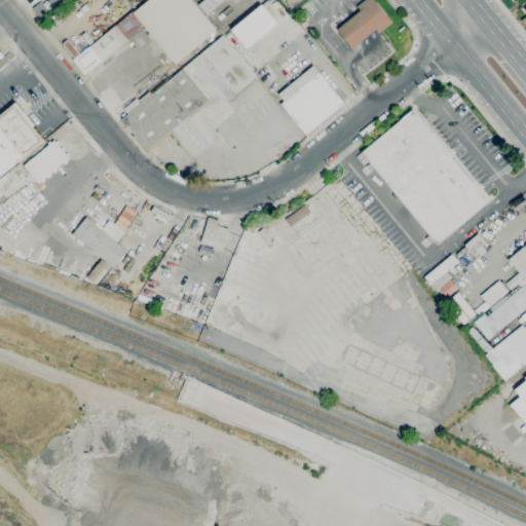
[(39,0),(31,7),(40,20),(64,0),(39,0)]
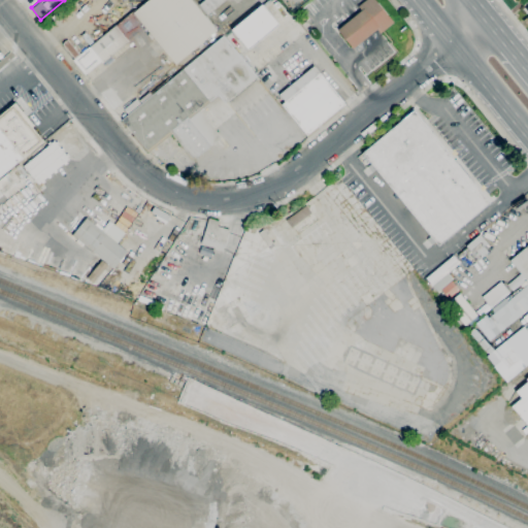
[(175,64),(133,12),(149,0),(191,0),(217,30),(175,64)]
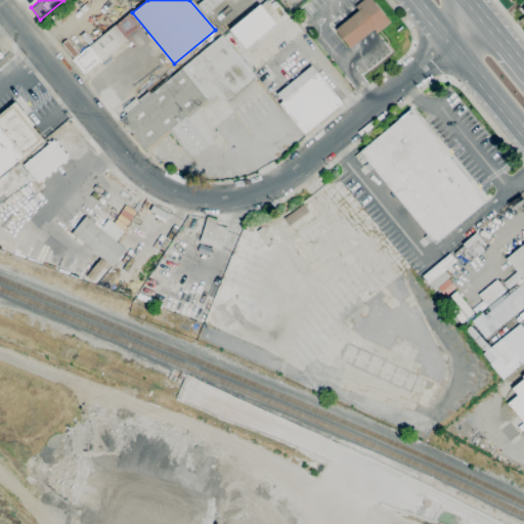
[(222,0),(206,14),(198,4),(202,0),(222,0)]
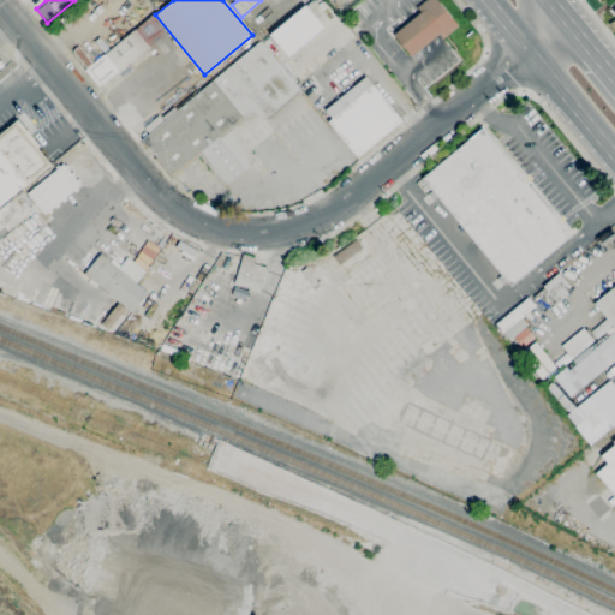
[(411,57),(393,35),(421,12),(417,7),(425,0),(437,0),(458,25),(443,39),(440,34),(411,57)]
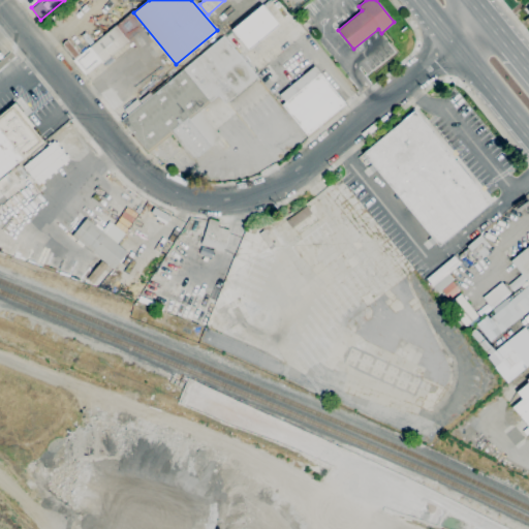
[(249,50),(232,30),(262,4),(279,24),(249,50)]
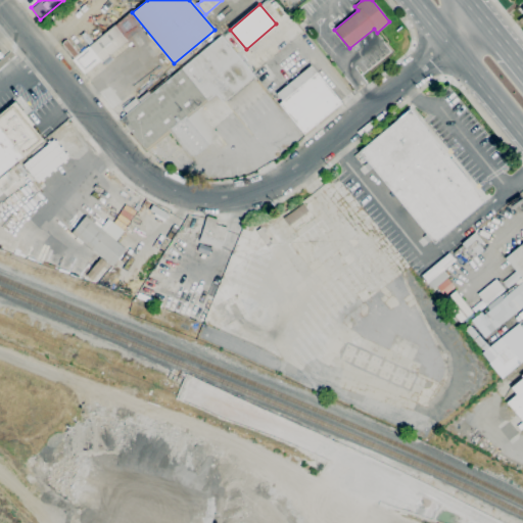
[(84,74),(73,60),(114,26),(127,41),(102,62),(100,60),(84,74)]
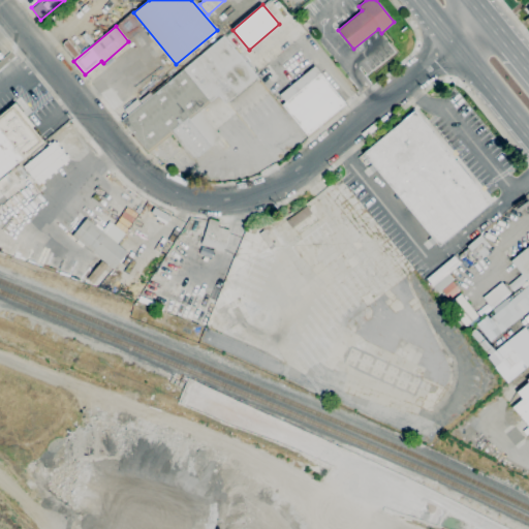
[(194,160),(173,133),(149,153),(122,120),(224,35),(257,76),(225,103),(218,95),(190,119),(212,146),(194,160)]
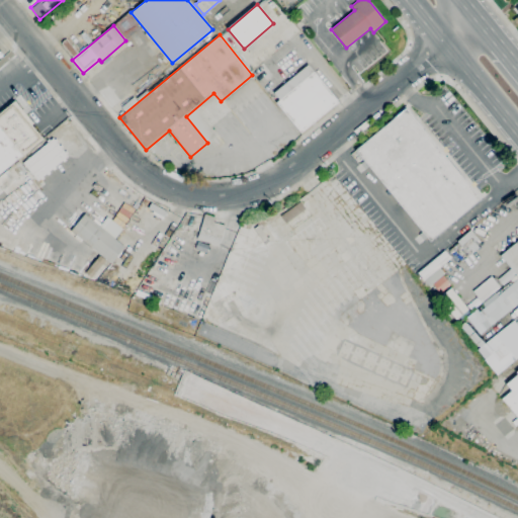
[(303,134),(277,102),(280,100),(274,92),(308,65),(339,103),(303,134)]
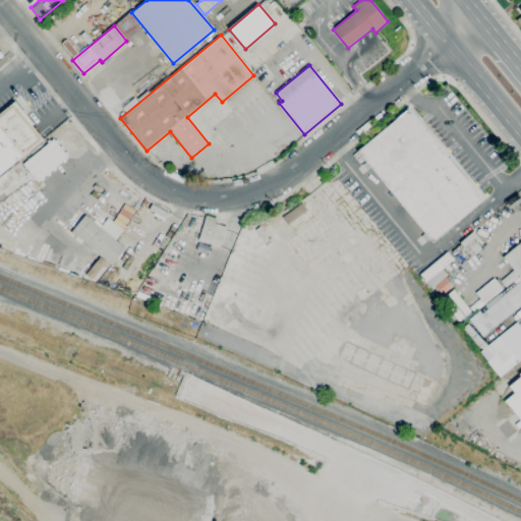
[(0,113),(15,101),(34,124),(32,125),(43,139),(0,174),(0,113)]
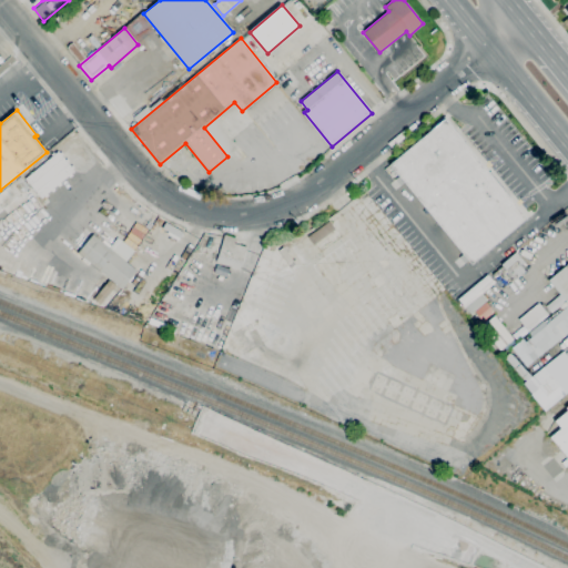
[(472,264),(389,164),(446,119),(527,219),(472,264)]
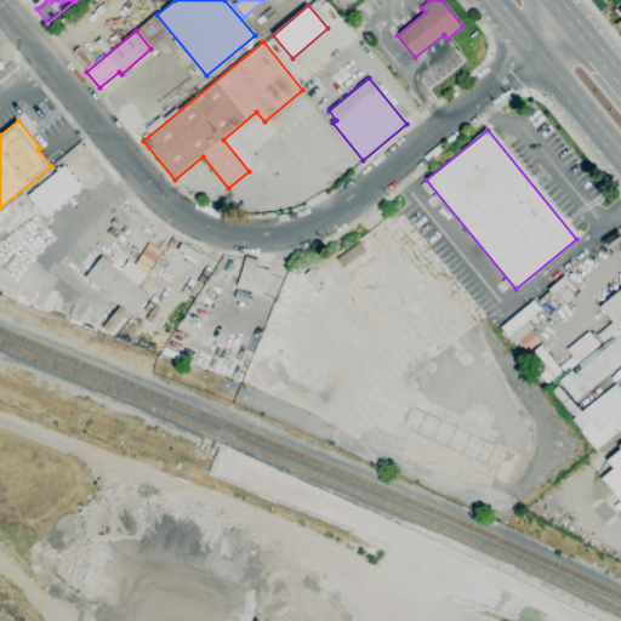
[(45,216),(28,195),(57,171),(56,169),(60,166),(61,167),(63,165),(66,167),(68,166),(69,169),(67,170),(72,175),(74,172),(75,176),(73,177),(78,182),(79,180),(81,183),(79,184),(81,187),(78,189),(80,192),(78,194),(75,192),(66,199),(68,201),(64,204),(63,201),(58,205),(61,208),(57,210),(56,208),(52,211),(53,214),(50,216),(49,214),(45,216)]
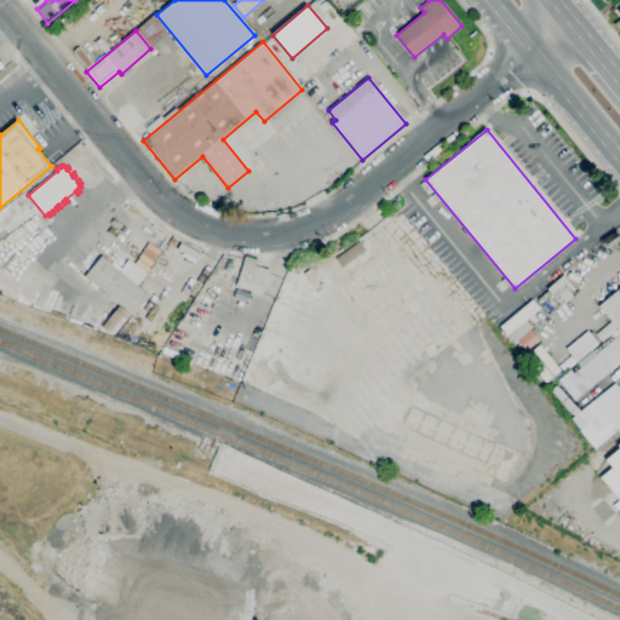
[(28,208),(18,197),(22,194),(32,205),(28,208)]
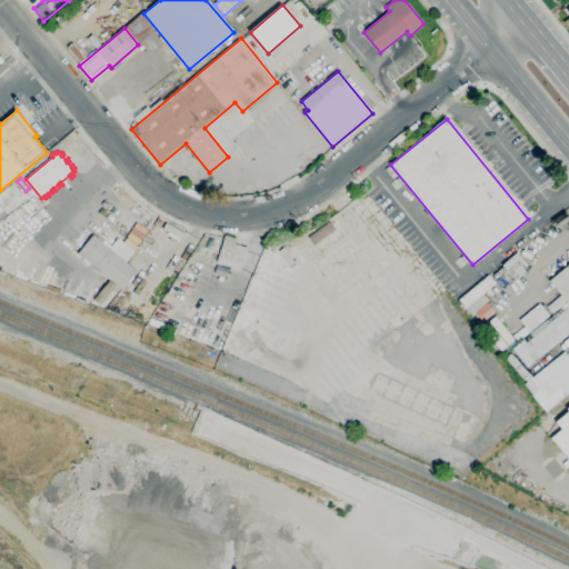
[(0,210),(0,193),(12,183),(21,193),(0,210)]
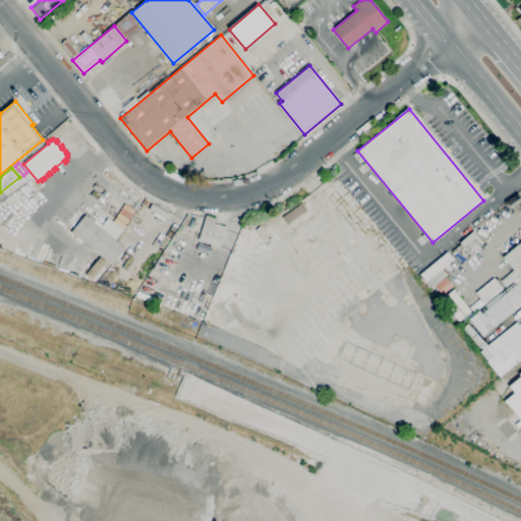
[(288,225),(282,217),(302,203),(307,210),(288,225)]
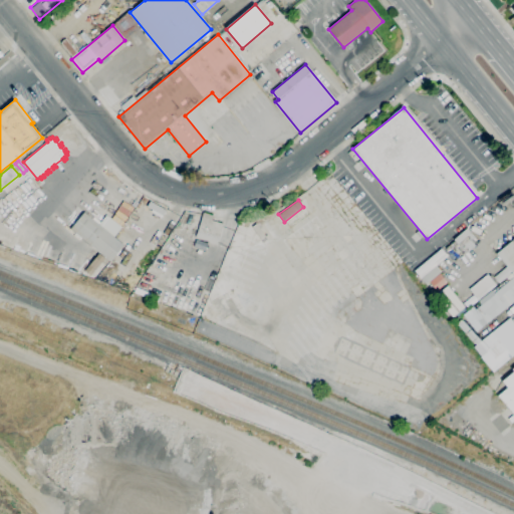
[(124,221),(127,217),(117,211),(115,214),(124,221)]
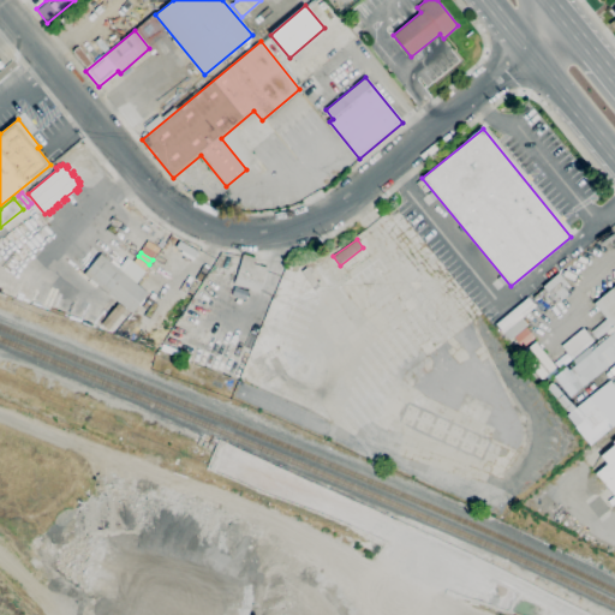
[(132,312),(84,273),(101,254),(118,268),(127,256),(133,261),(137,257),(149,266),(145,270),(147,272),(137,284),(149,293),(132,312)]
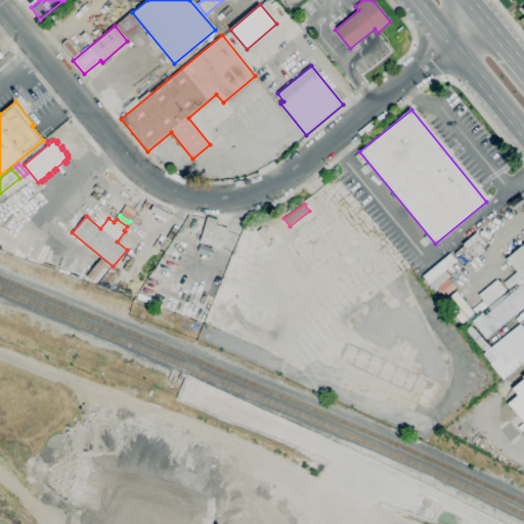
[(221,250),(213,248),(214,246),(200,242),(208,217),(217,220),(216,224),(227,227),(221,250)]
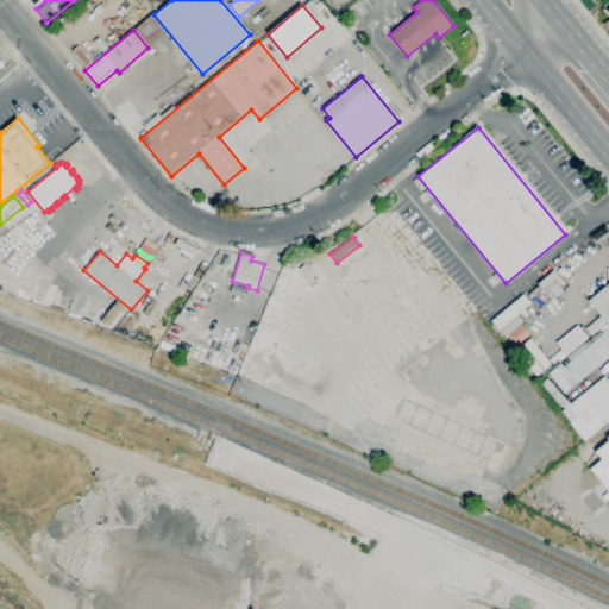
[(299,269),(303,265),(315,280),(309,283),(299,269)]
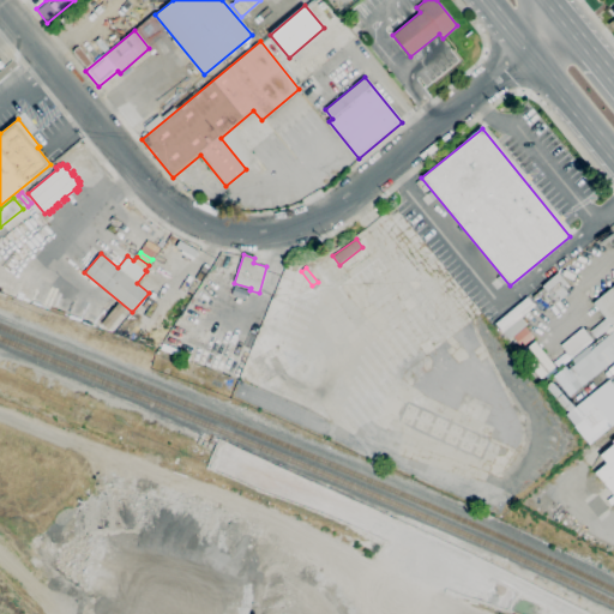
[(555,301),(570,288),(557,272),(542,287),(555,301)]
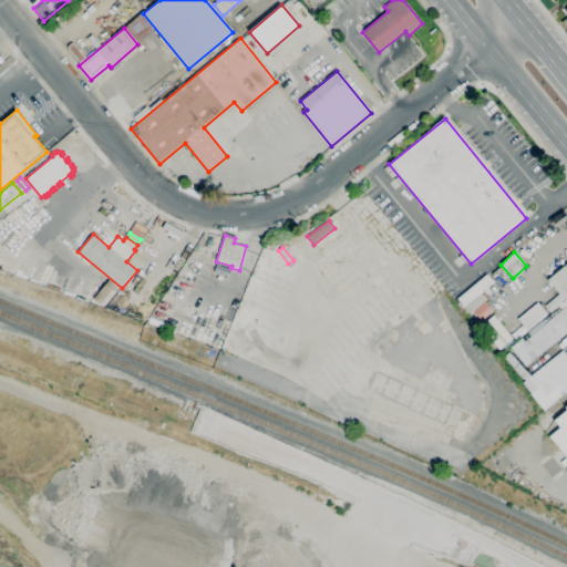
[(566,297),(557,306),(550,312),(545,306),(559,294),(547,279),(566,263),(566,297)]
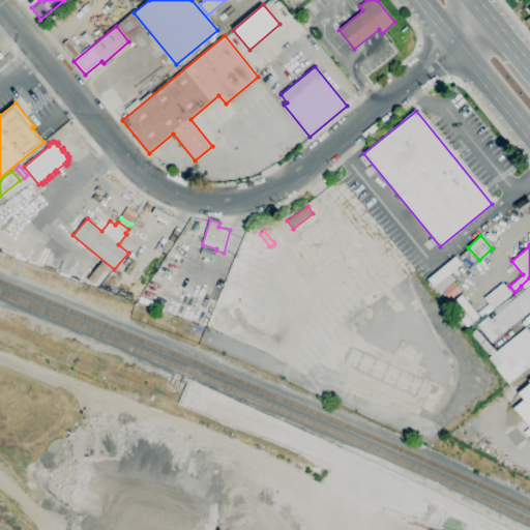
[(432,285),(428,280),(455,256),(460,261),(432,285)]
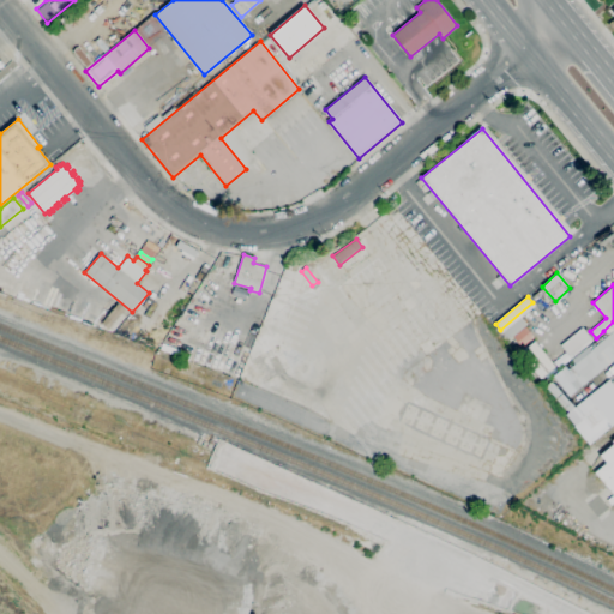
[(509,339),(503,332),(521,317),(527,325),(509,339)]
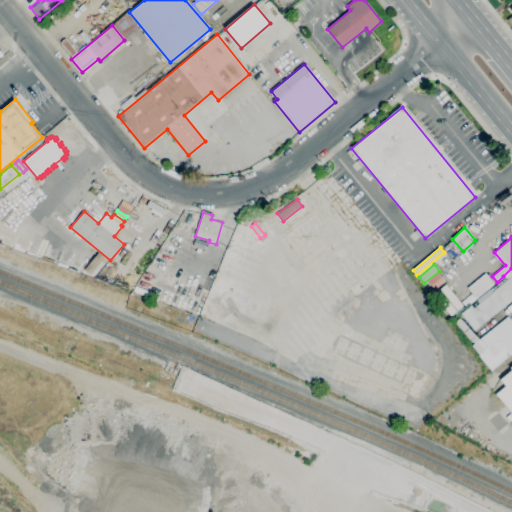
[(511,268),(511,300),(504,307),(503,306),(474,330),(461,314),(471,305),(474,308),(492,293),(492,292),(506,280),(503,276),(511,268)]
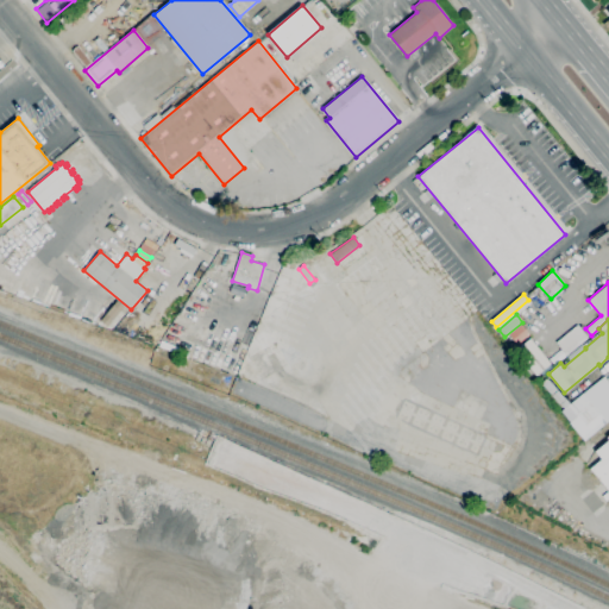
[(554,343),(565,353),(585,336),(575,325),(554,343)]
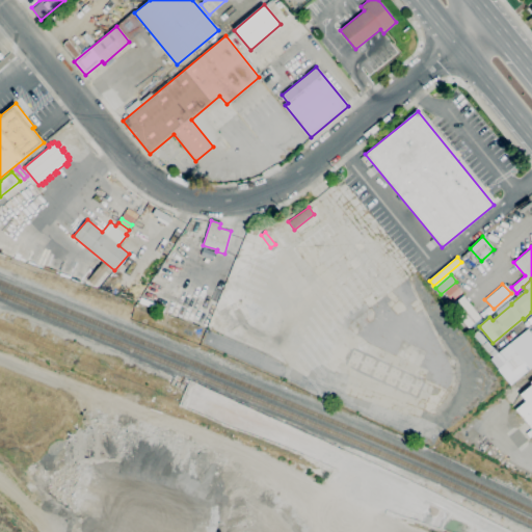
[(164,296),(144,288),(138,301),(158,310),(164,296)]
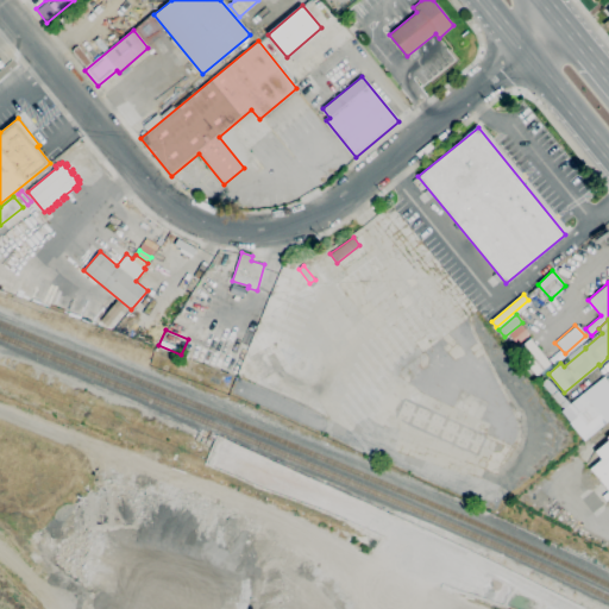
[(537,376),(515,350),(531,338),(551,364),(537,376)]
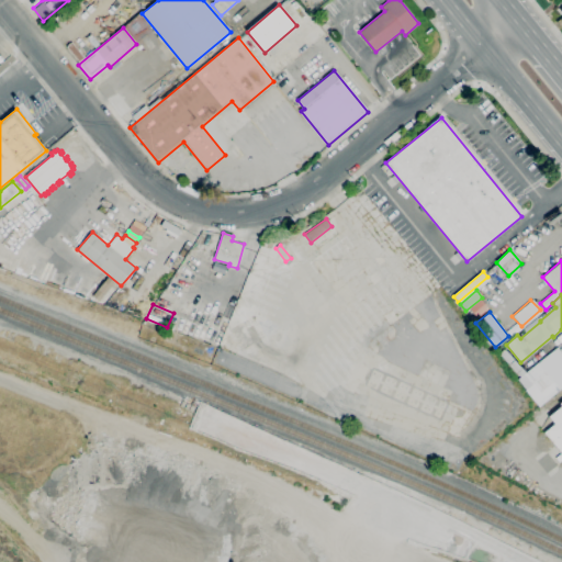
[(561,386),(539,406),(526,390),(518,380),(558,347),(560,349),(561,347),(561,386)]
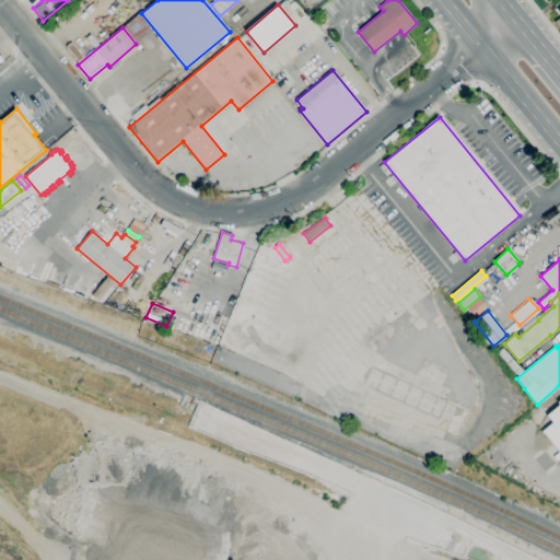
[(518,375),(499,353),(498,351),(502,348),(503,349),(504,349),(524,371),(518,375)]
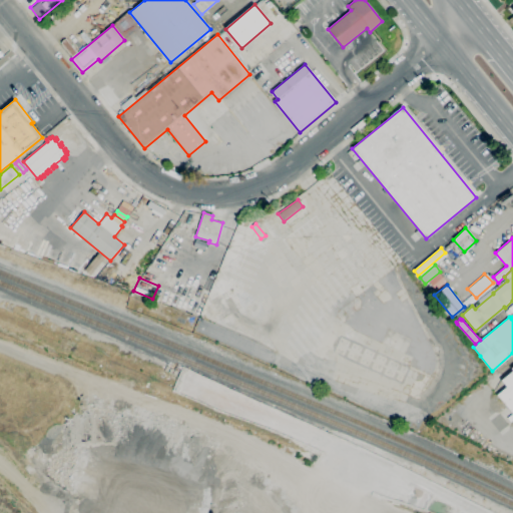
[(512,414),(497,395),(506,387),(501,381),(512,371),(511,368),(512,366),(512,414)]
